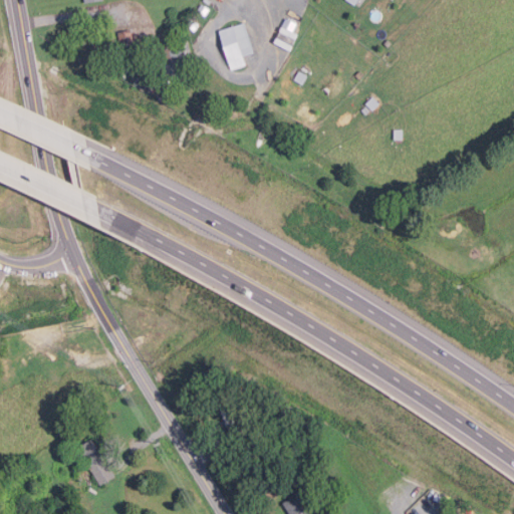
[(205,14),(197,9),(201,3),(209,8),(205,14)]
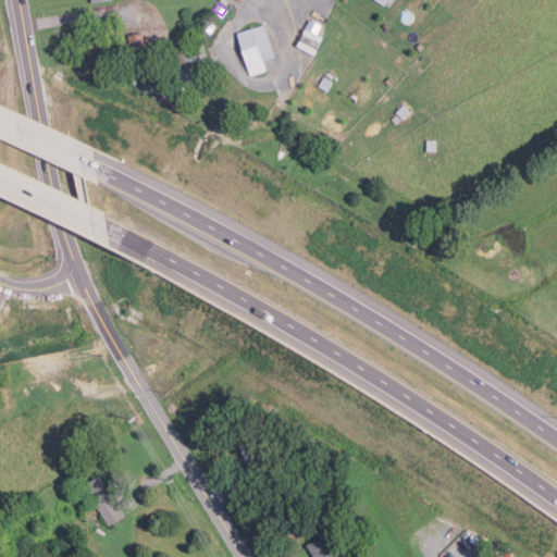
[(309,17),(321,24),(317,33),(305,27),(309,17)]
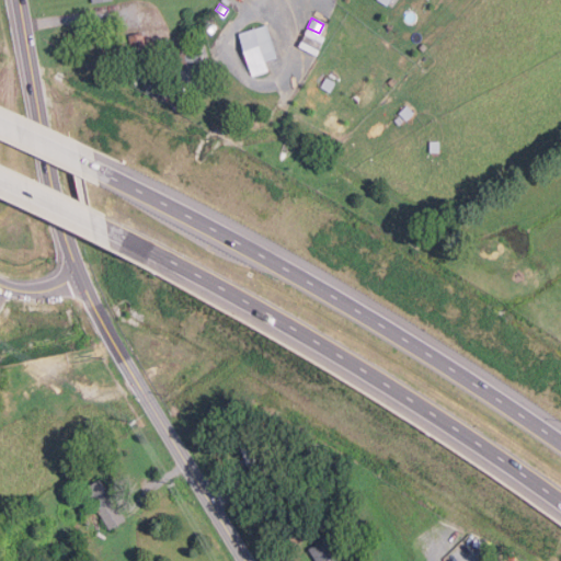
[(212,33),(204,27),(208,21),(216,26),(212,33)]
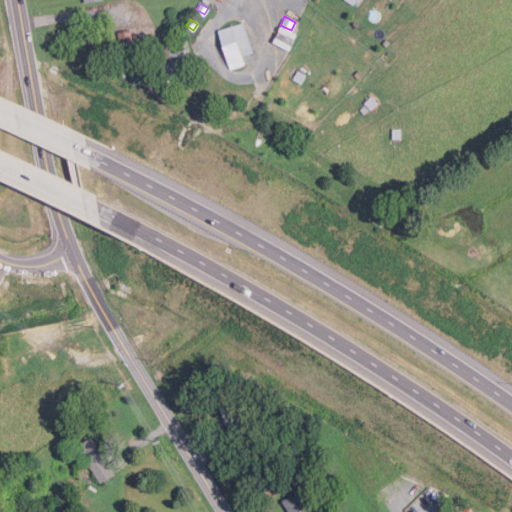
[(229,68),(217,29),(242,21),(252,51),(240,55),(243,63),(229,68)]
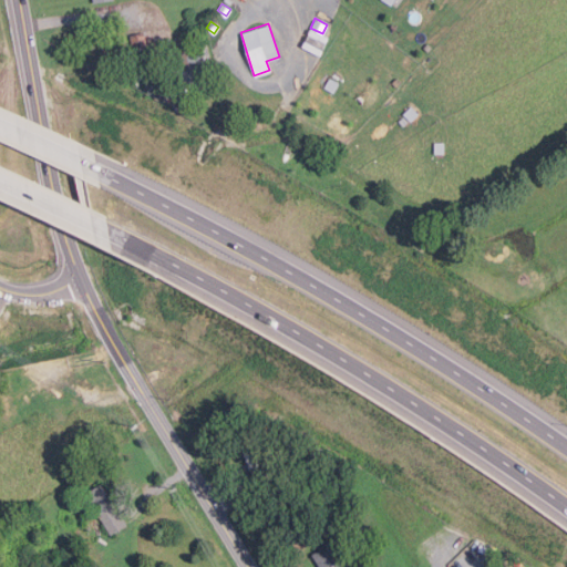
[(133,52),(129,34),(143,31),(147,49),(133,52)]
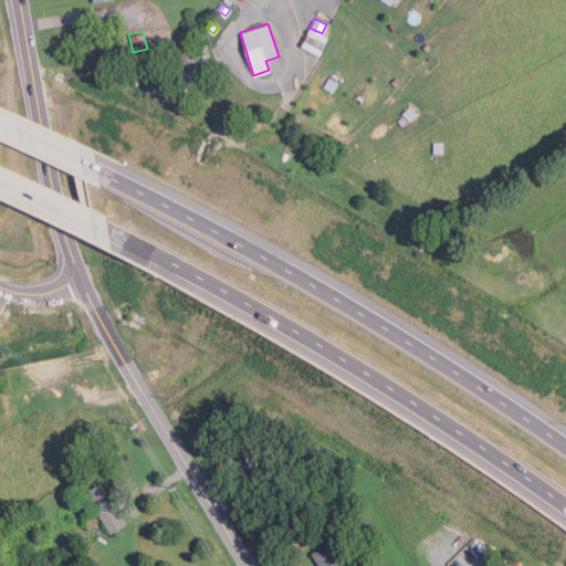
[(327,76),(338,83),(333,93),(322,86),(327,76)]
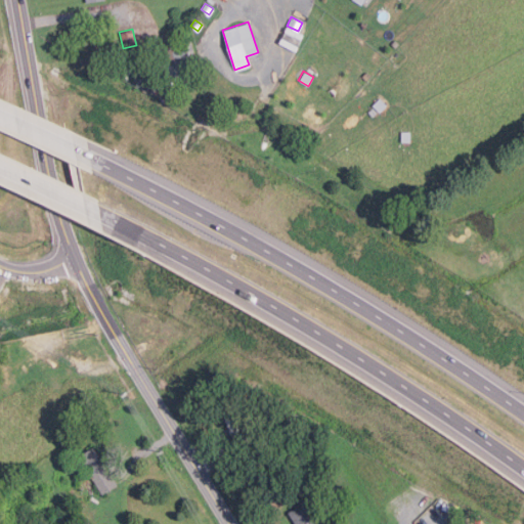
[(366,80),(362,76),(366,72),(370,76),(366,80)]
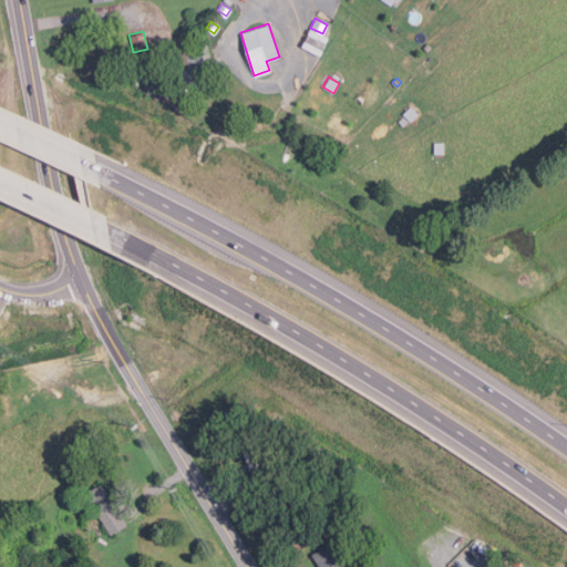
[(410,121),(402,113),(410,105),(418,113),(410,121)]
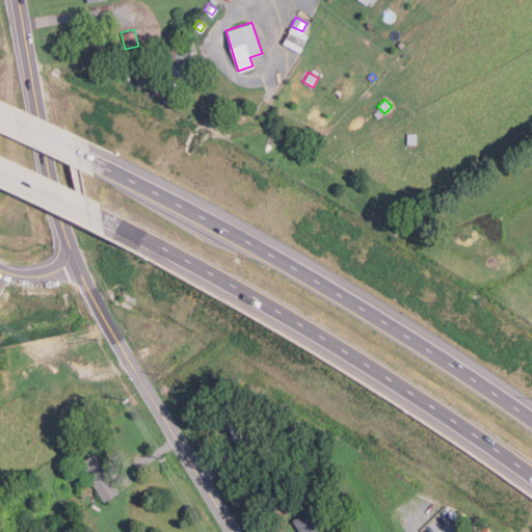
[(377,117),(373,112),(378,108),(382,113),(377,117)]
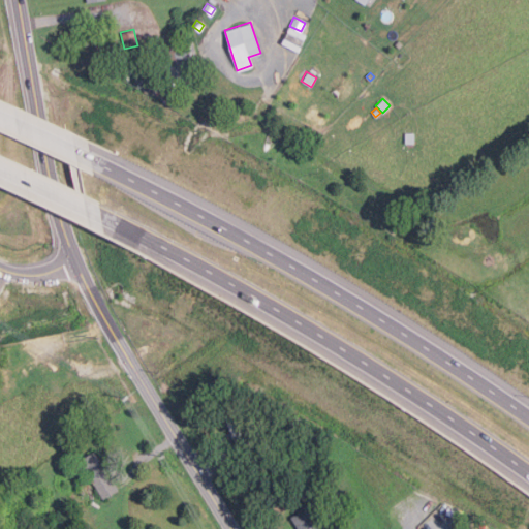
[(414,143),(405,142),(405,132),(414,132),(414,143)]
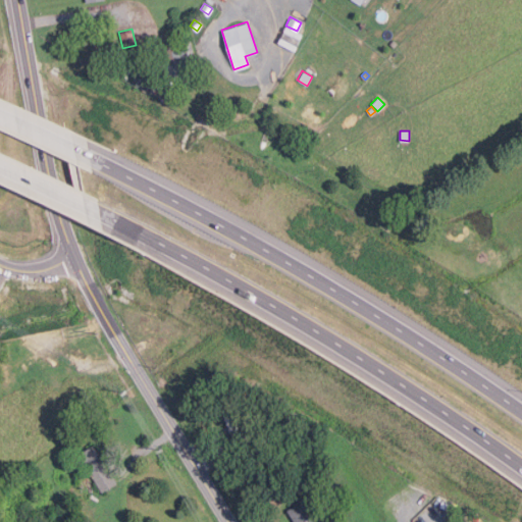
[(231,437),(217,404),(224,401),(239,434),(231,437)]
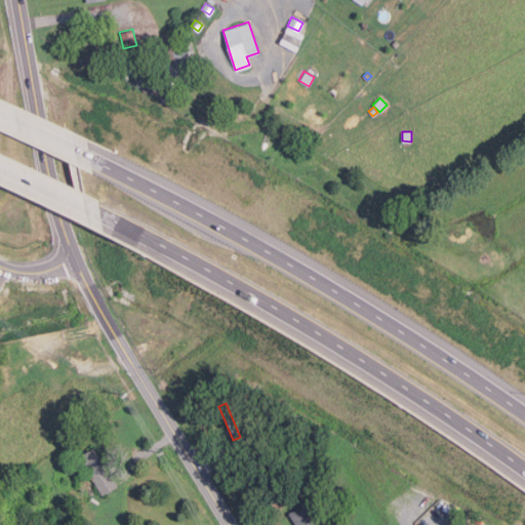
[(252,422),(249,414),(258,410),(263,419),(252,422)]
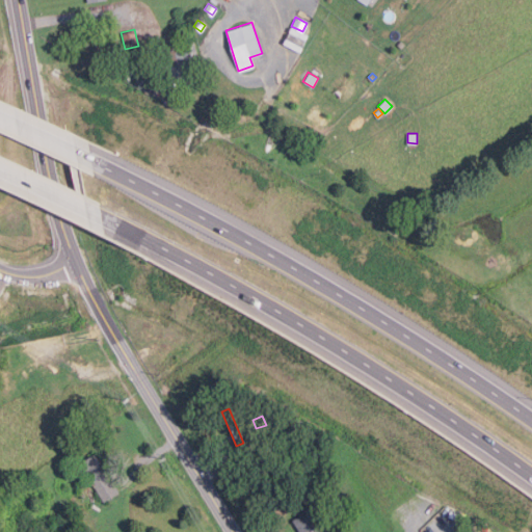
[(103,501),(79,462),(95,453),(118,490),(103,501)]
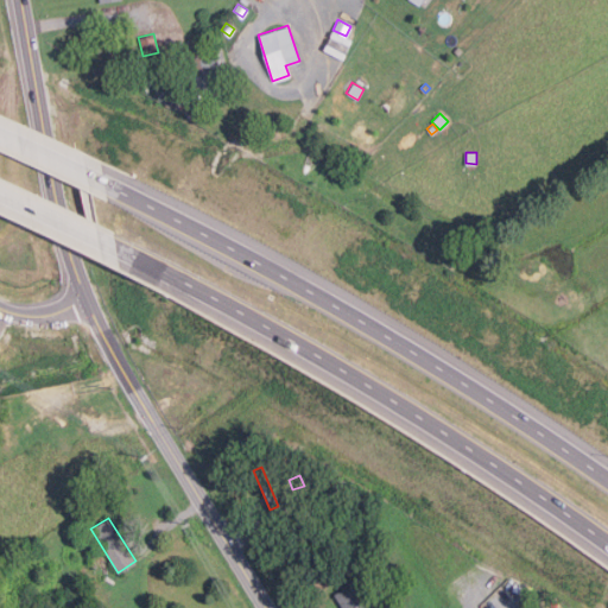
[(341,607),(333,594),(353,582),(368,607),(341,607)]
